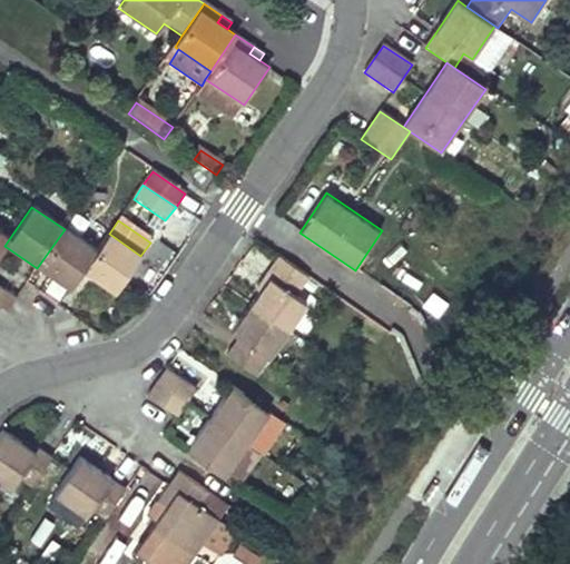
[(65,229),(37,268),(69,290),(82,271),(97,251),(65,229)]
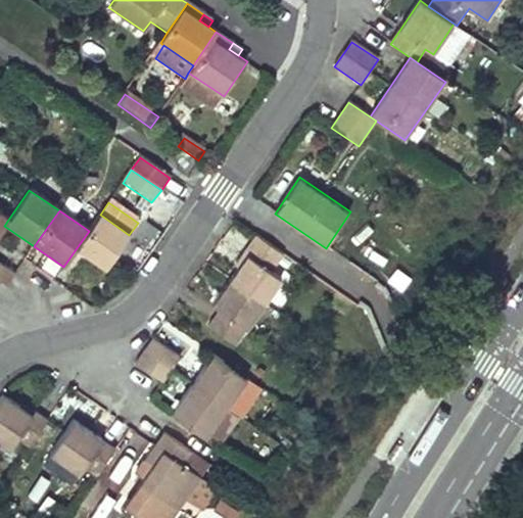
[(0,231),(4,226),(8,220),(0,214),(0,231)]
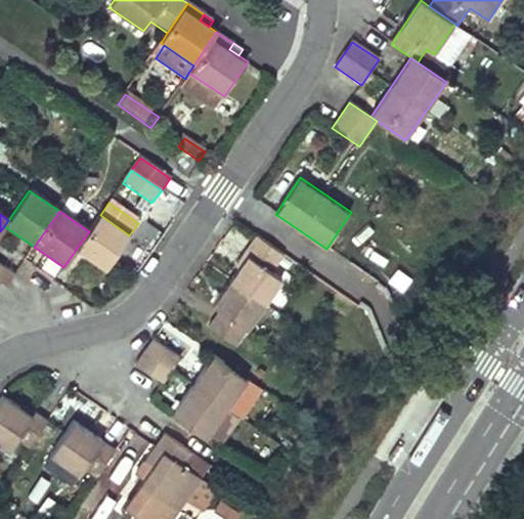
[(89,231),(76,250),(105,270),(129,235),(100,215),(89,231)]
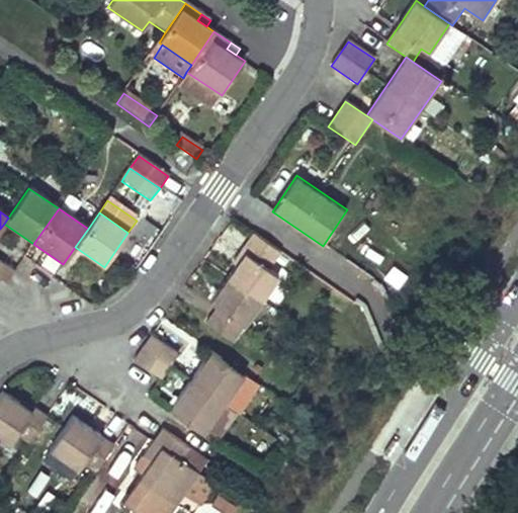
[(238,267),(229,280),(263,303),(280,276),(270,269),(280,254),(252,234),(241,251),(246,254),(238,267)]
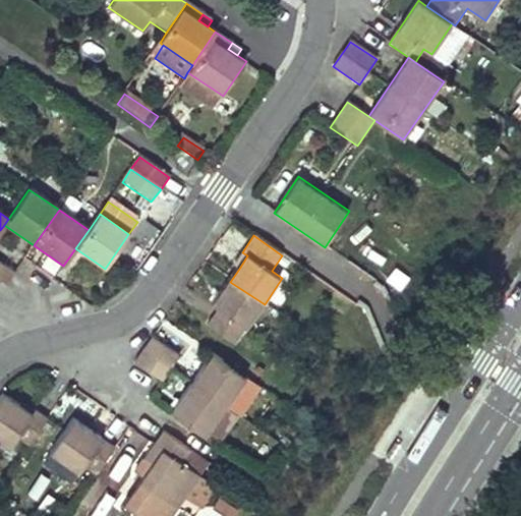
[(239,269),(247,255),(242,252),(234,266),(239,269)]
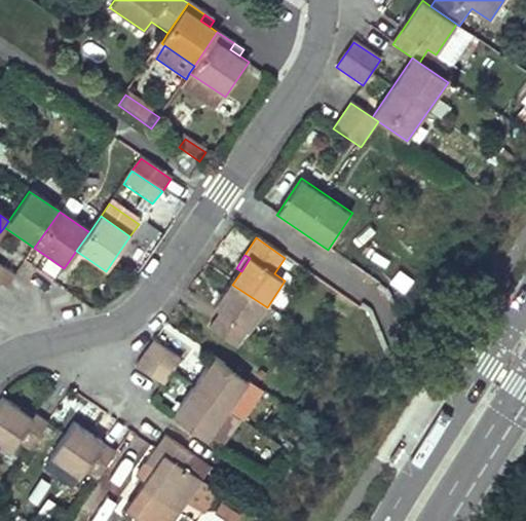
[(0,285),(5,289),(14,276),(0,265),(0,285)]
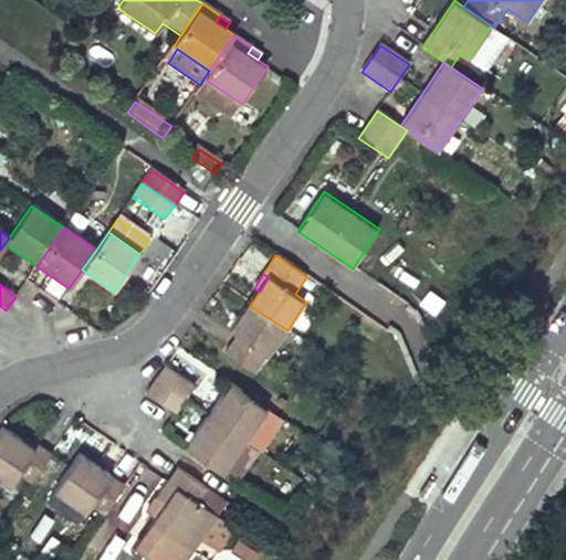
[(238,338),(226,356),(257,377),(285,331),(250,306),(231,334),(238,338)]
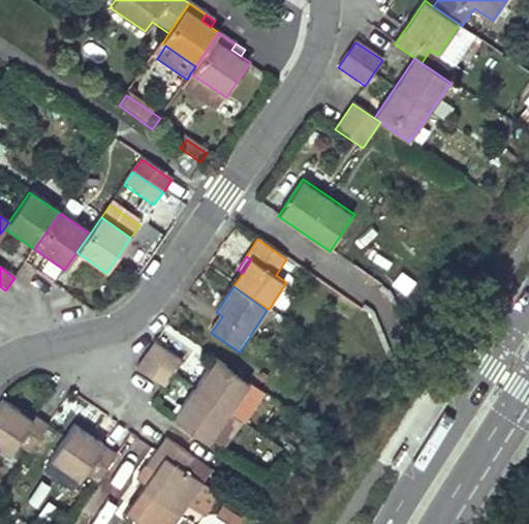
[(155,345),(146,359),(174,377),(182,364),(155,345)]
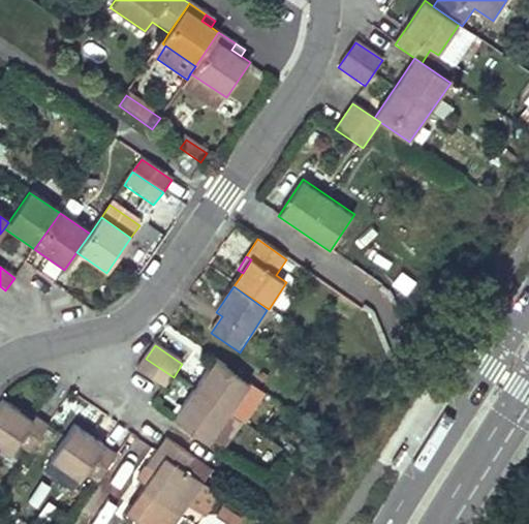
[(146,359),(136,370),(163,390),(173,378),(146,359)]
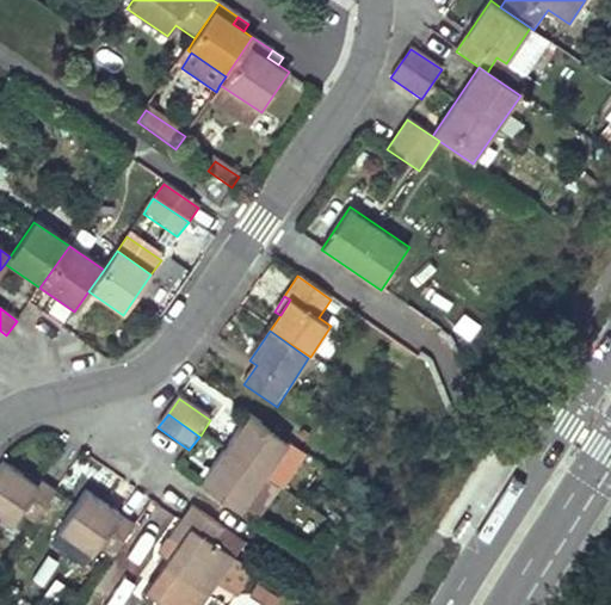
[(247,418),(223,452),(264,480),(288,445),(247,418)]
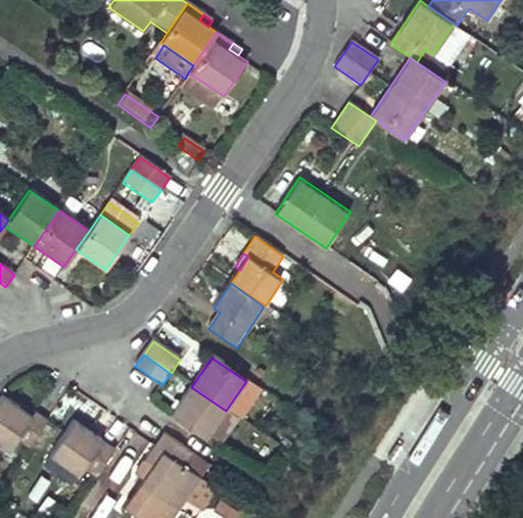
[(191,387),(172,416),(205,440),(226,411),(191,387)]
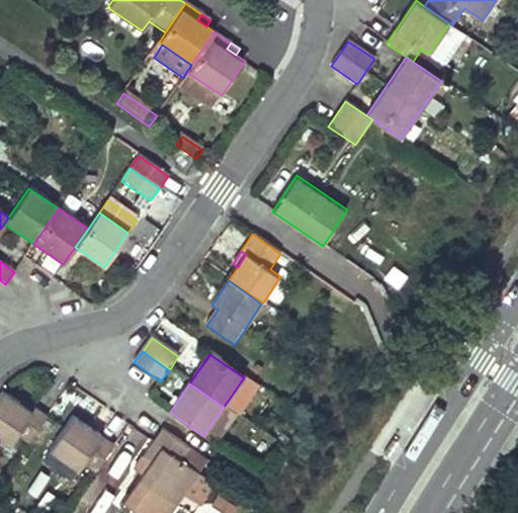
[(4,392),(0,397),(0,440),(9,447),(17,436),(29,444),(49,416),(37,409),(34,413),(18,402),(4,392)]
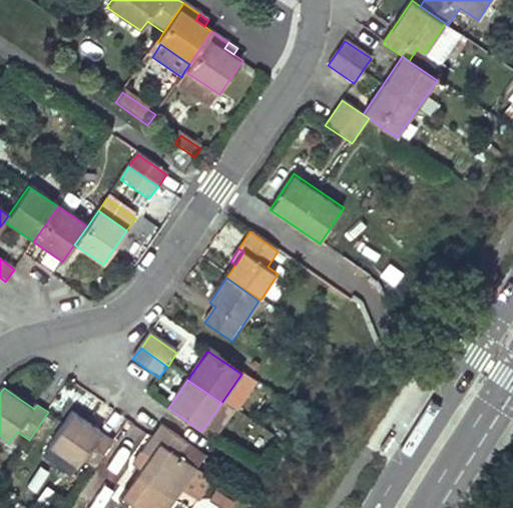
[(34,409),(37,405),(21,394),(18,398),(34,409)]
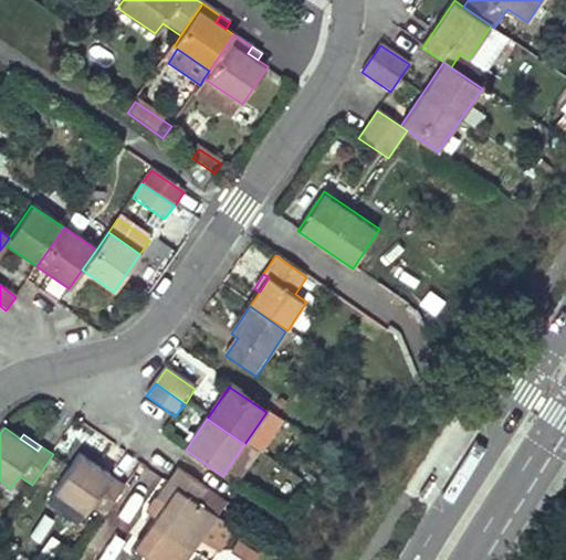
[(80,455),(53,493),(84,515),(90,508),(105,518),(126,487),(80,455)]
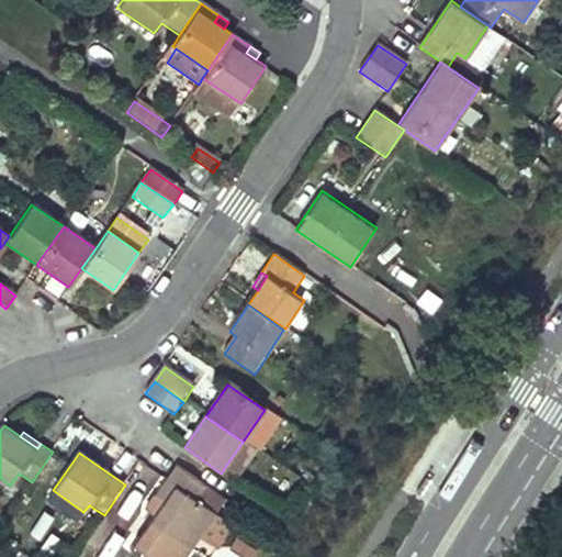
[(159,504),(146,523),(188,553),(197,539),(213,517),(223,502),(175,468),(153,499),(159,504)]
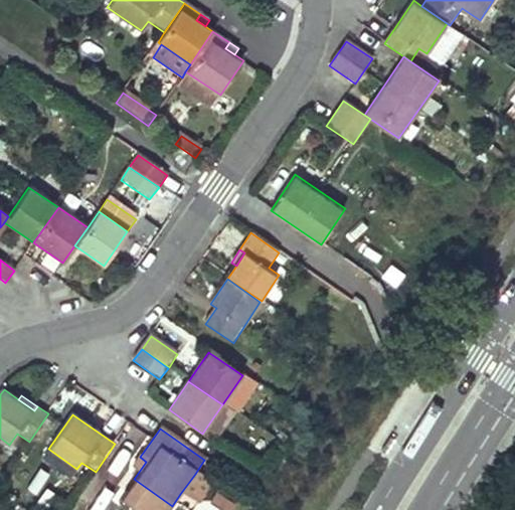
[(195,474),(180,494),(197,506),(212,486),(195,474)]
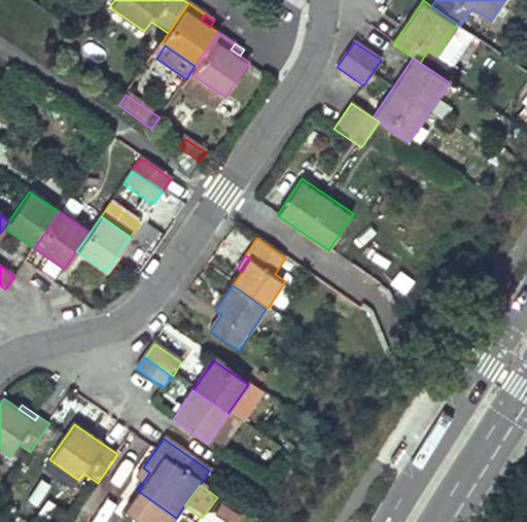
[(221,510),(215,518),(220,521),(239,521),(221,510)]
